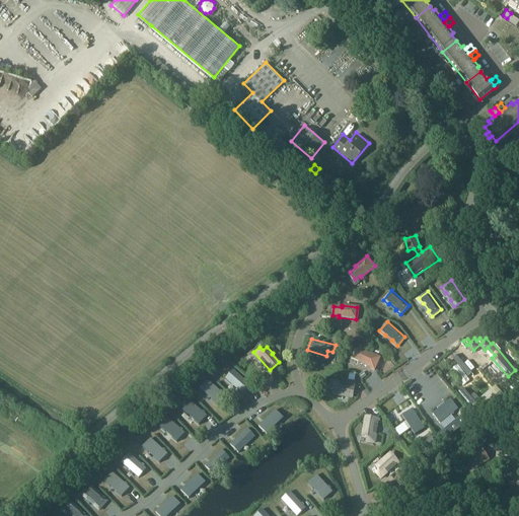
[(358,361),(374,368),(379,356),(365,350),(365,351),(357,348),(353,356),(359,359),(358,361)]
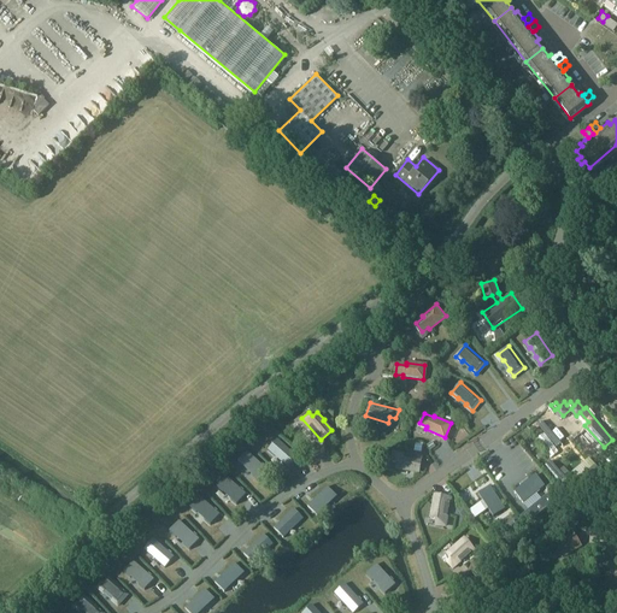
[(298,455),(277,436),(268,447),(274,453),(275,452),(283,459),(282,460),(288,465),(298,455)]
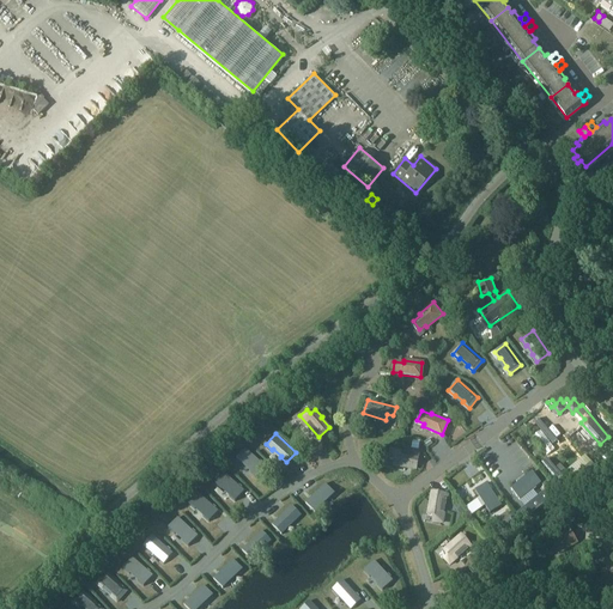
[(266,464),(246,446),(236,456),(242,462),(243,461),(252,468),(250,469),(256,475),(266,464)]
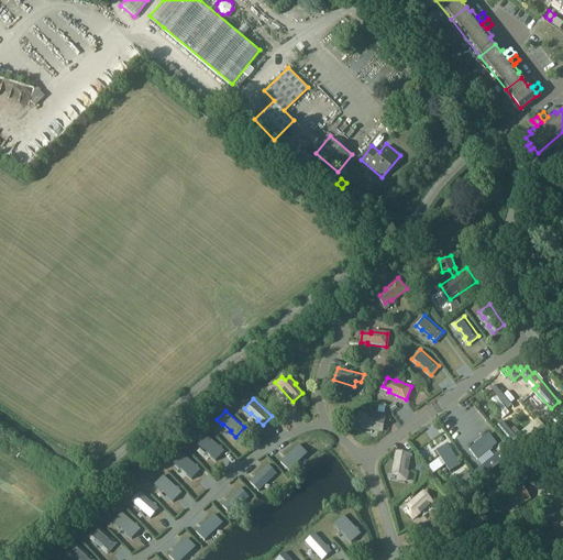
[(362,419),(361,426),(371,427),(371,426),(383,428),(385,415),(359,410),(357,419),(362,419)]
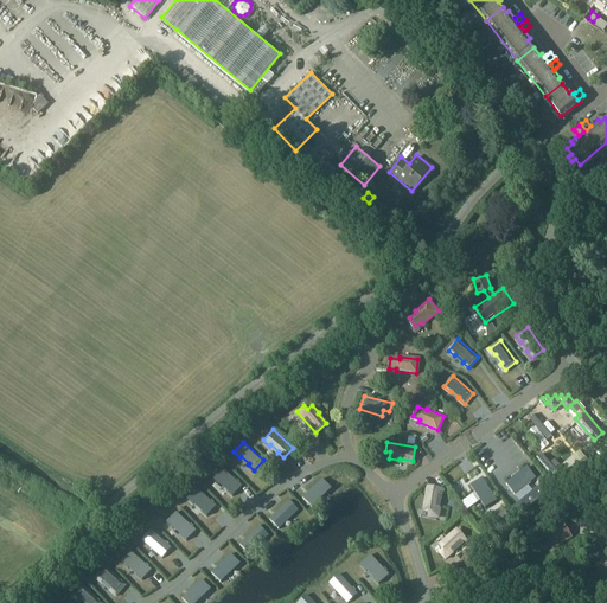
[(543,451),(537,456),(554,474),(560,469),(543,451)]
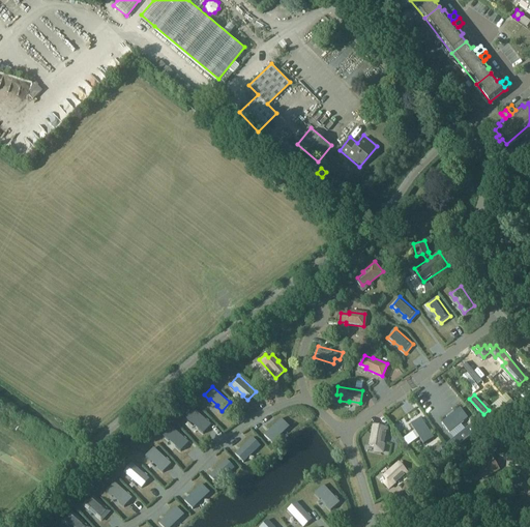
[(511,397),(489,416),(494,422),(517,403),(511,397)]
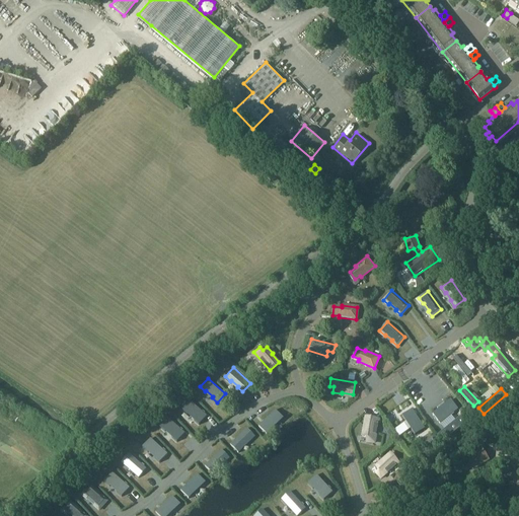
[(451,397),(433,412),(440,421),(458,407),(451,397)]
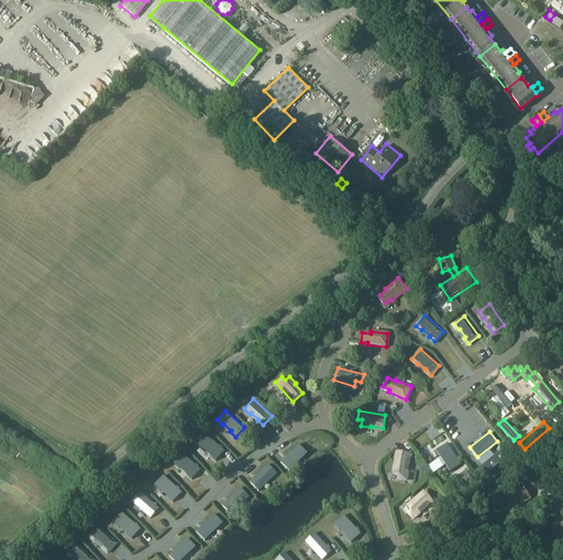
[(224,449),(206,432),(197,442),(202,447),(203,446),(211,452),(210,453),(216,459),(224,449)]
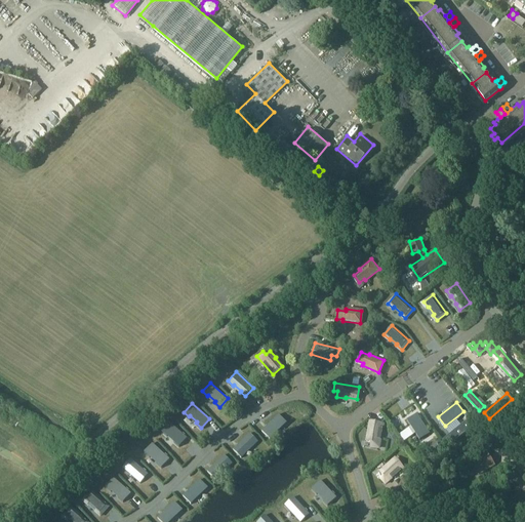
[(407,418),(419,438),(430,431),(417,411),(407,418)]
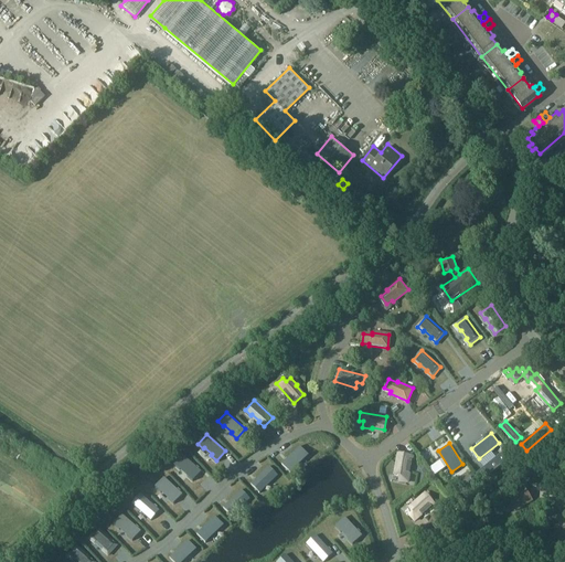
[(309,453),(300,444),(281,460),(290,470),(296,465),(295,464),(302,457),(304,458),(309,453)]
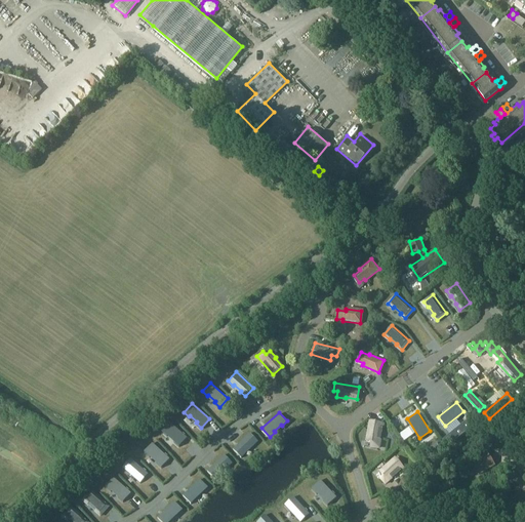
[(447,444),(475,422),(470,415),(442,437),(447,444)]
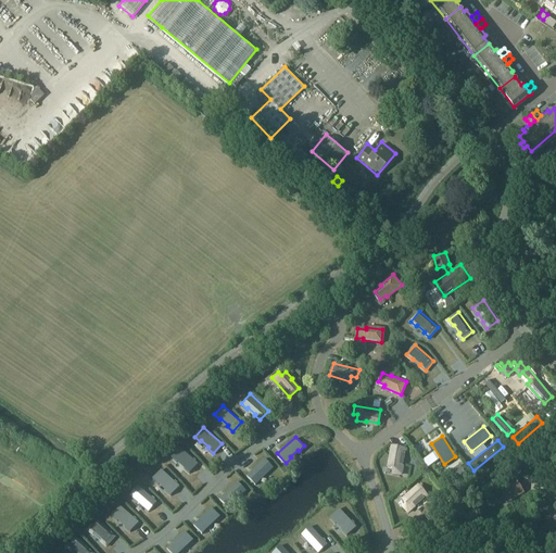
[(390,455),(389,465),(393,465),(393,470),(401,472),(406,447),(393,443),(391,455),(390,455)]
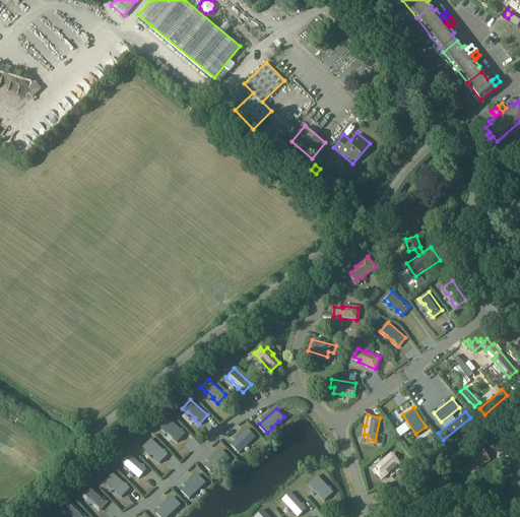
[(186,432),(168,416),(159,425),(166,430),(166,429),(173,435),(172,436),(178,441),(186,432)]
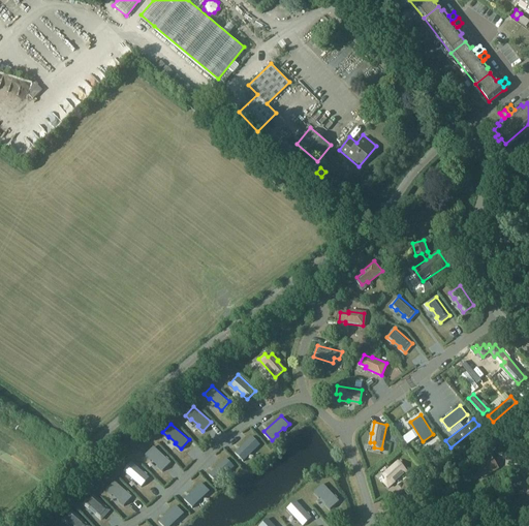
[(397,432),(393,435),(397,442),(401,439),(397,432)]
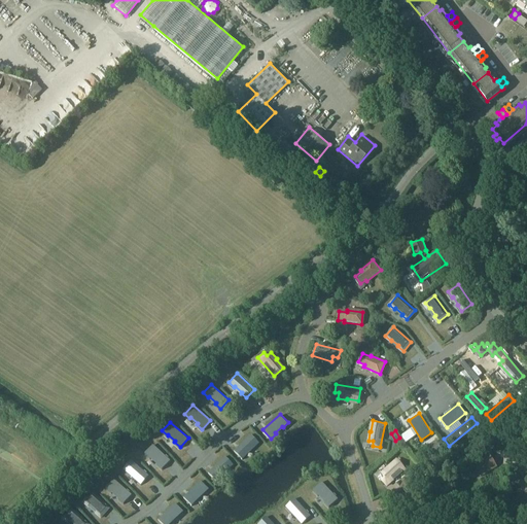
[(259,441),(251,432),(234,449),(242,457),(247,452),(253,445),(254,446),(259,441)]
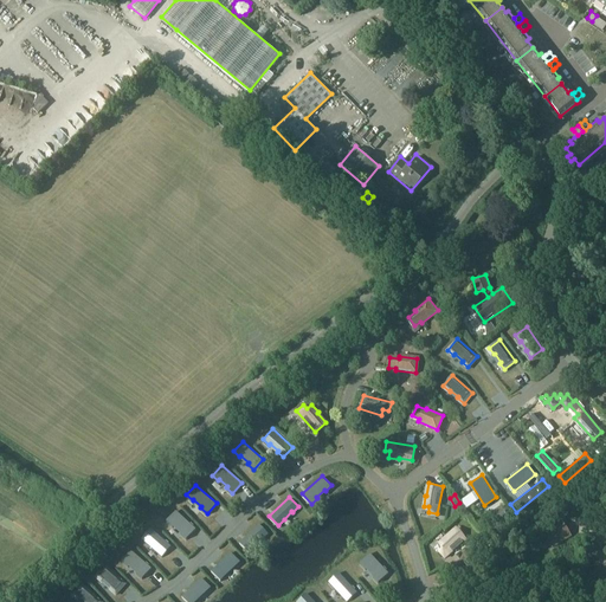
[(510,516),(514,513),(508,504),(504,506),(510,516)]
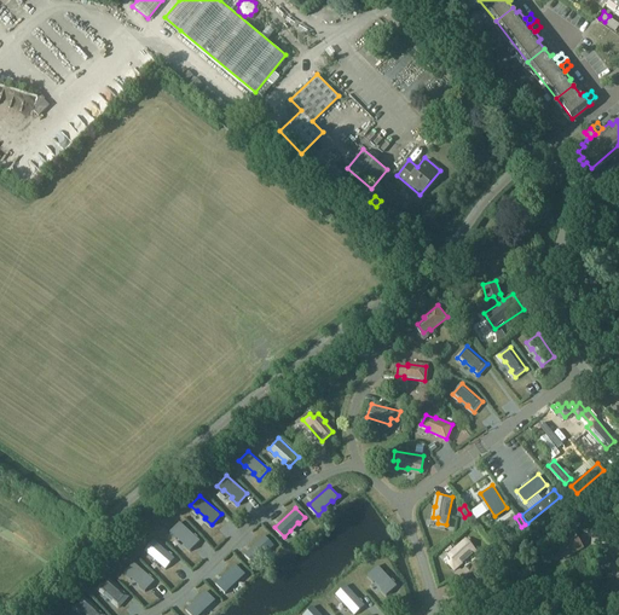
[(201,538),(180,520),(171,531),(177,535),(178,534),(185,541),(184,543),(190,549),(201,538)]
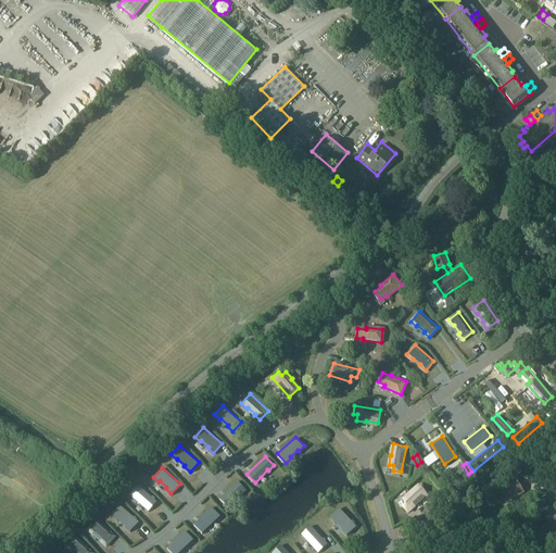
[(508,501),(526,490),(517,476),(500,487),(508,501)]
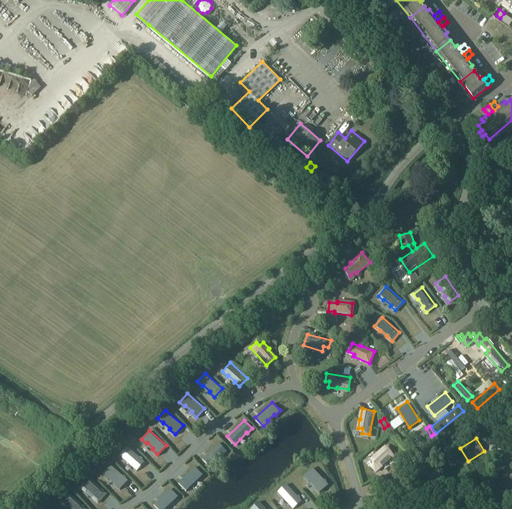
[(227,450),(219,441),(202,457),(210,466),(215,461),(214,460),(221,454),(222,455),(227,450)]
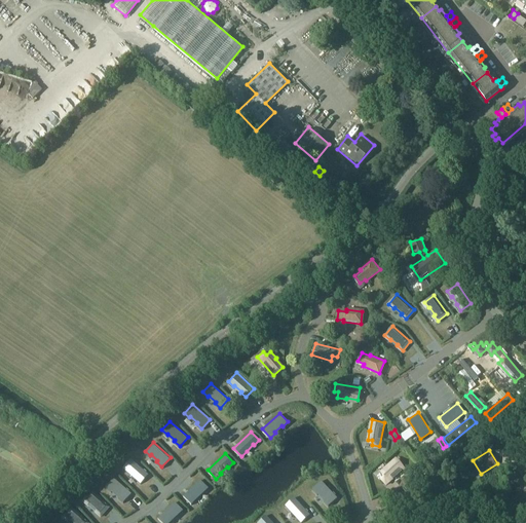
[(149,473),(130,457),(122,467),(128,471),(136,476),(135,477),(141,482),(149,473)]
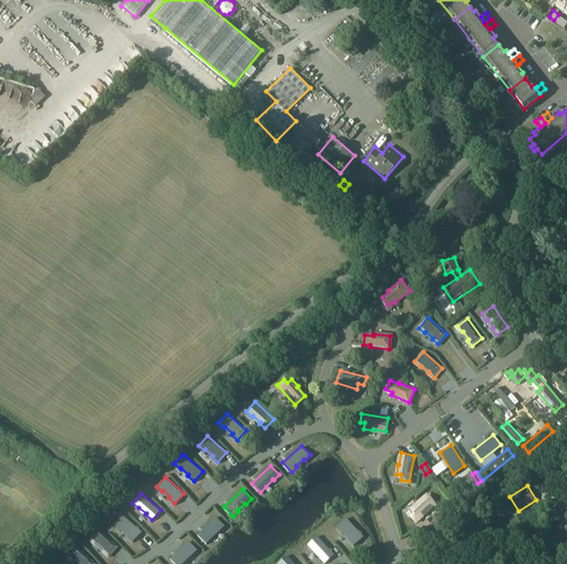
[(419,501),(419,500),(411,506),(414,511),(411,514),(416,521),(436,503),(428,493),(419,501)]
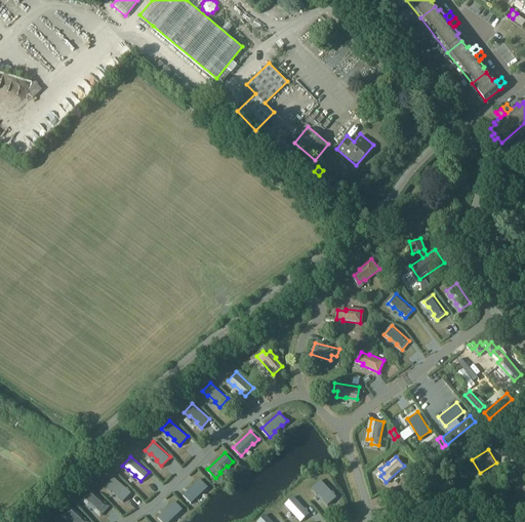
[(131,491),(114,476),(106,484),(111,489),(112,488),(119,494),(118,495),(123,499),(131,491)]
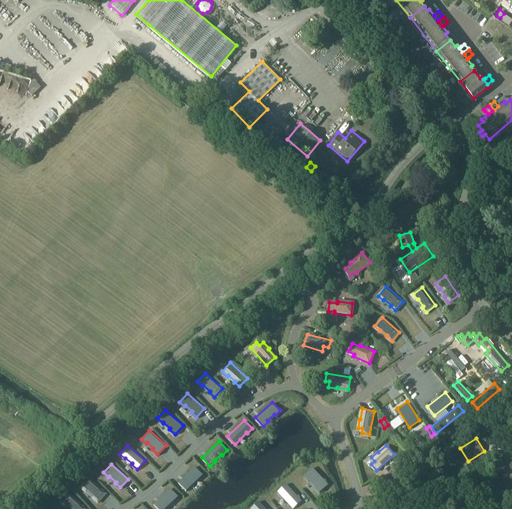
[(194,466),(179,481),(188,490),(202,476),(194,466)]
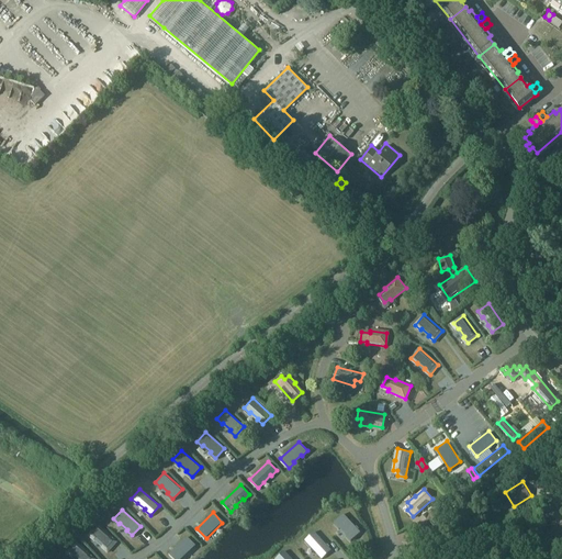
[(360,530),(344,512),(334,521),(339,526),(340,526),(347,533),(346,534),(350,539),(360,530)]
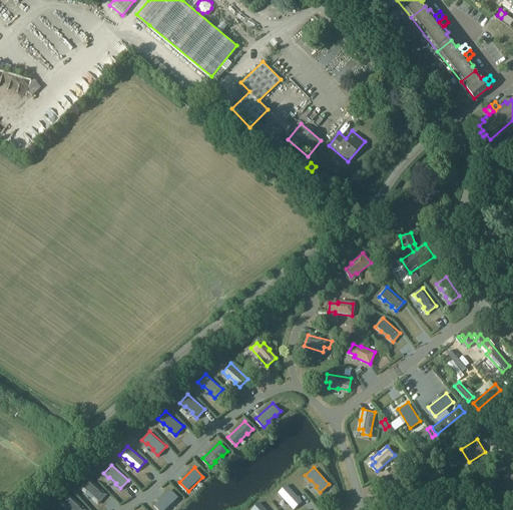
[(106,493),(89,477),(81,486),(86,491),(87,490),(94,496),(93,497),(98,501),(106,493)]
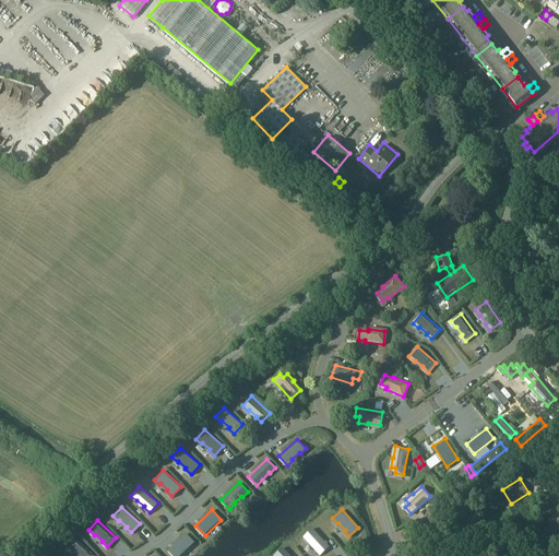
[(329,545),(312,527),(304,535),(308,542),(309,541),(316,547),(314,548),(320,554),(329,545)]
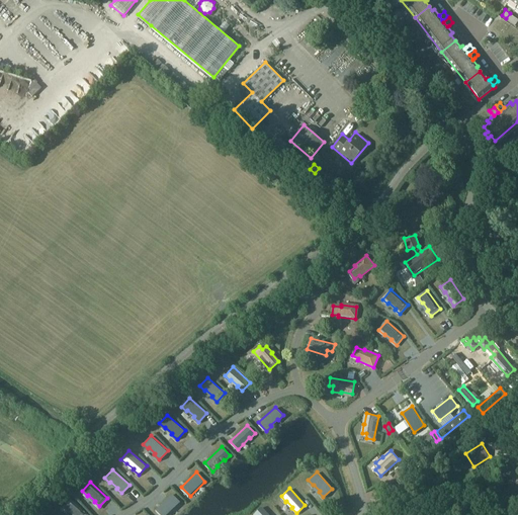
[(180,502),(172,493),(155,508),(161,514),(165,514),(169,512),(168,511),(174,505),(175,506),(180,502)]
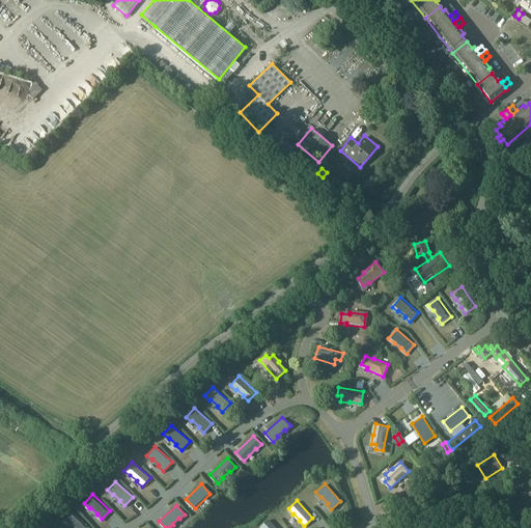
[(87,527),(89,527),(72,510),(63,520),(68,525),(70,524),(74,527),(87,527)]
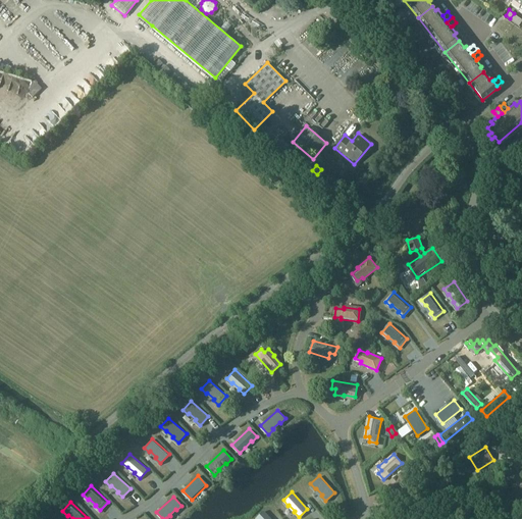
[(272,518),(264,510),(255,518),(256,518),(272,518)]
